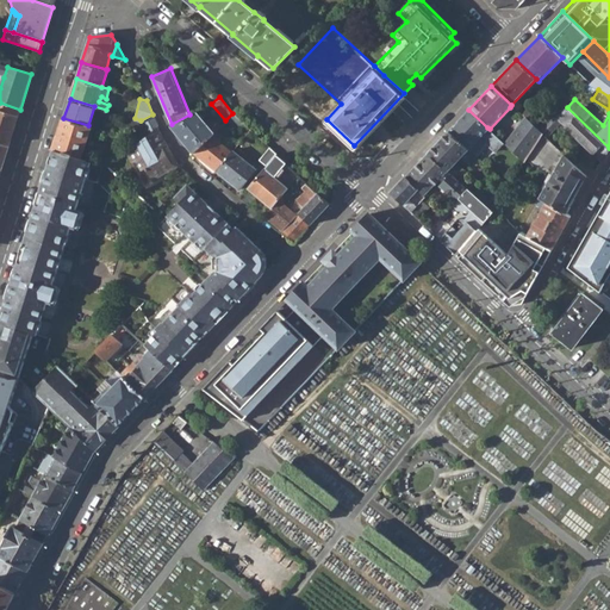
[(0,143),(8,147),(20,110),(0,103),(0,143)]
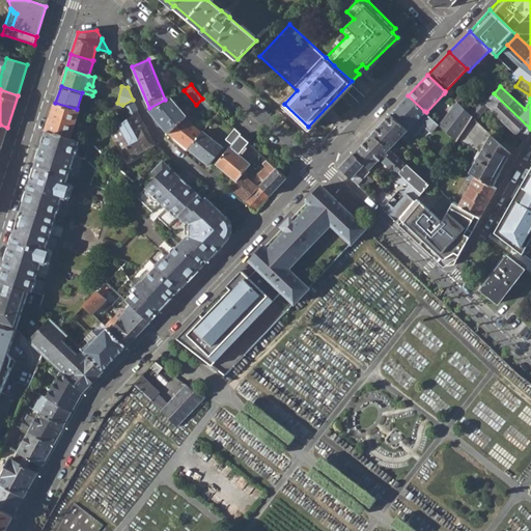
[(453,94),(451,96),(457,103),(473,117),(485,104),(494,93),(488,89),(471,110),(453,94)]
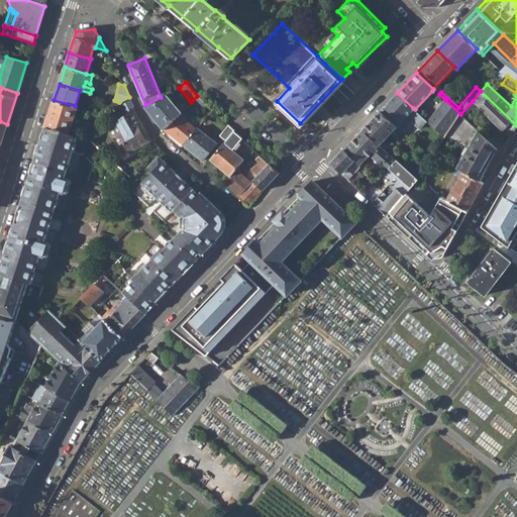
[(433,97),(441,104),(445,100),(439,94),(433,89),(432,91),(435,94),(433,97)]
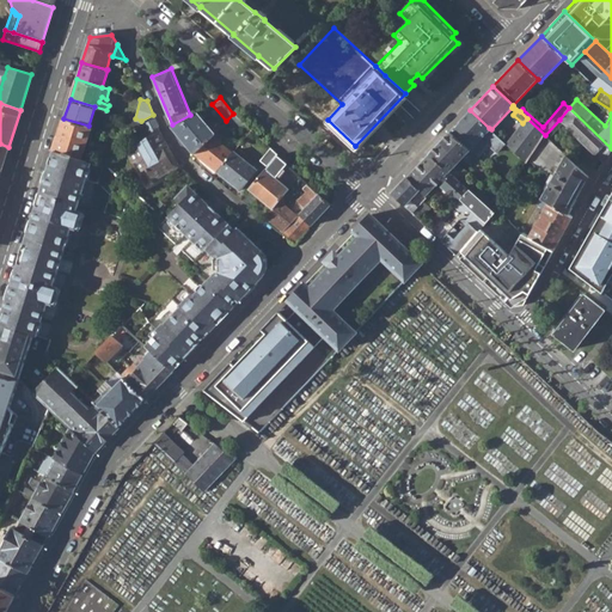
[(611,148),(569,108),(560,120),(604,161),(611,148)]
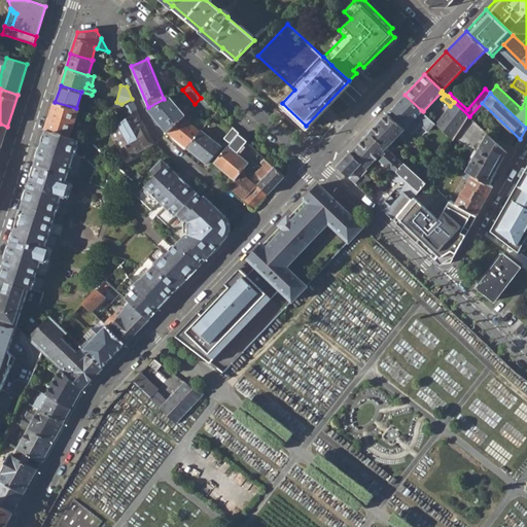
[(413,130),(425,127),(432,119),(423,111),(421,110),(405,95),(386,114),(403,130),(410,135),(413,130)]
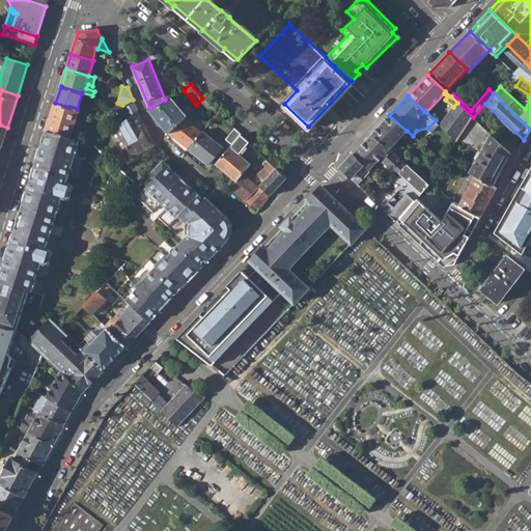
[(149,108),(169,132),(186,116),(187,114),(180,107),(172,96),(165,100),(149,108)]
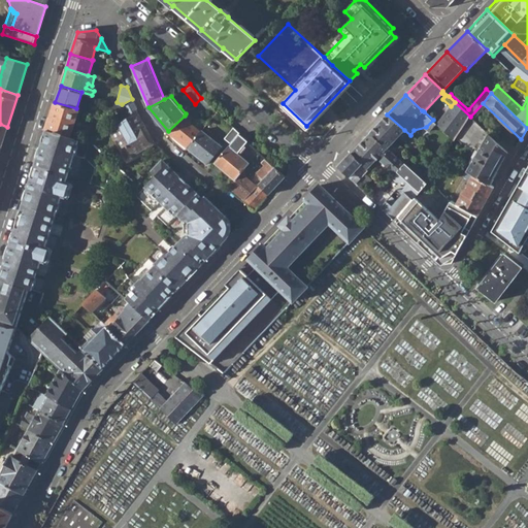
[(117,122),(120,123),(133,111),(135,109),(137,107),(132,99),(122,104),(117,122)]
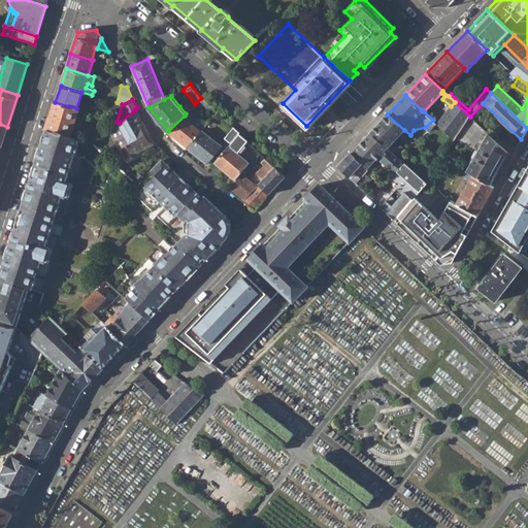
[(186,100),(179,106),(186,113),(192,107),(186,100)]
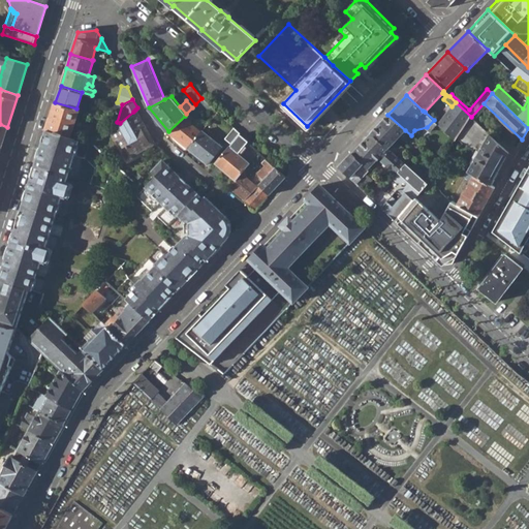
[(55,102),(47,129),(70,136),(79,110),(76,109),(55,102)]
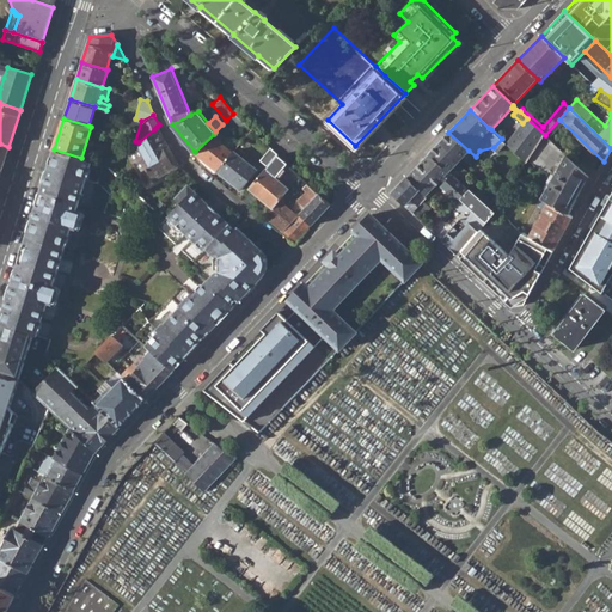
[(507,142),(527,161),(545,135),(527,118),(522,123),(507,142)]
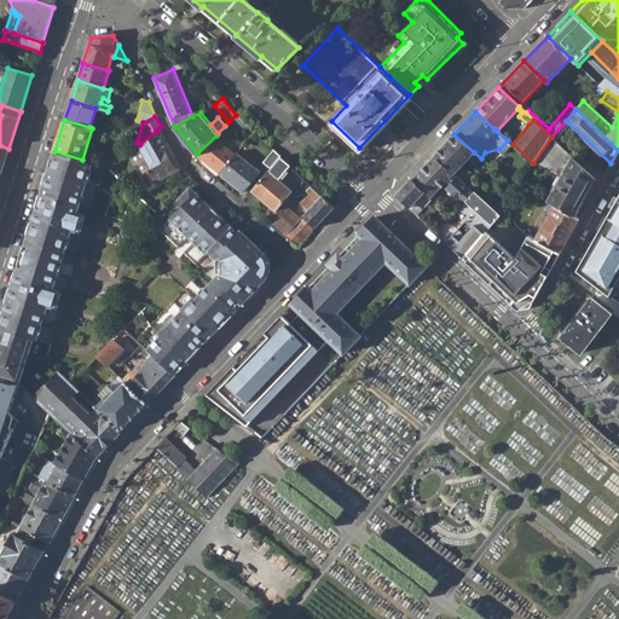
[(146,171),(154,183),(167,174),(166,172),(180,165),(171,151),(168,152),(156,131),(140,144),(127,154),(134,165),(137,162),(143,172),(146,171)]
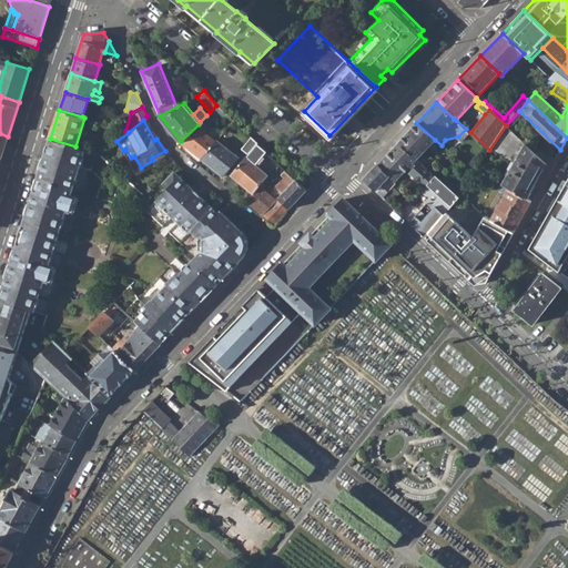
[(416,123),(397,142),(416,159),(428,148),(435,153),(442,145),(435,140),(416,123)]
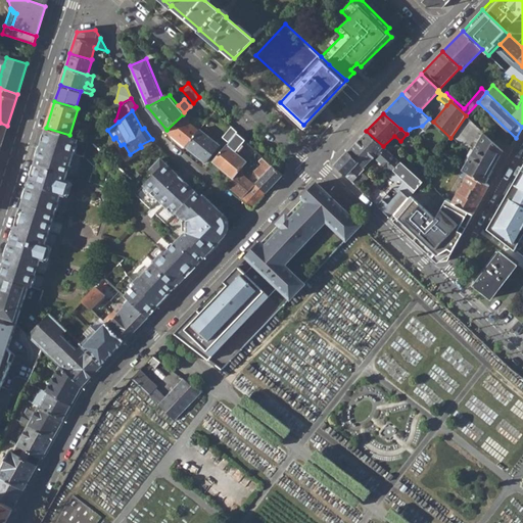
[(167,130),(185,145),(198,130),(187,120),(188,119),(183,114),(167,130)]
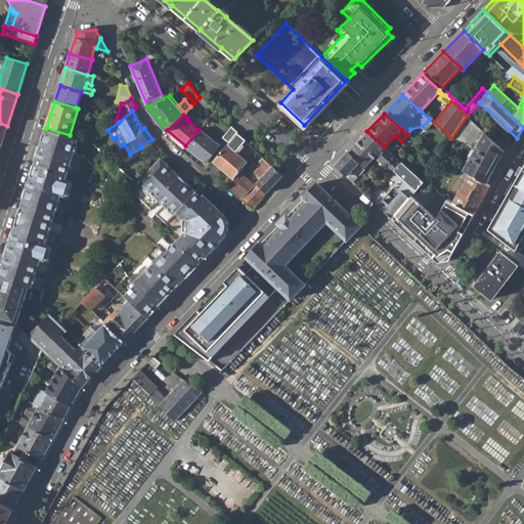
[(440,157),(469,174),(486,183),(505,151),(467,116),(451,138),(440,157)]
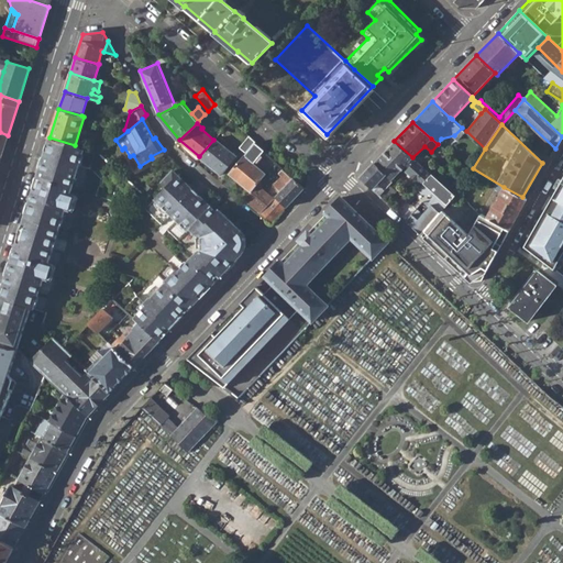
[(47,262),(65,208),(69,209),(70,207),(73,197),(74,195),(69,194),(78,165),(91,168),(100,177),(95,195),(111,199),(120,172),(100,153),(75,145),(50,138),(32,192),(35,194),(33,200),(30,199),(24,217),(26,217),(18,244),(19,245),(17,252),(15,251),(15,253),(13,252),(0,294),(0,296),(31,306),(37,284),(41,285),(43,276),(47,277),(48,275),(52,266),(52,263),(47,262)]
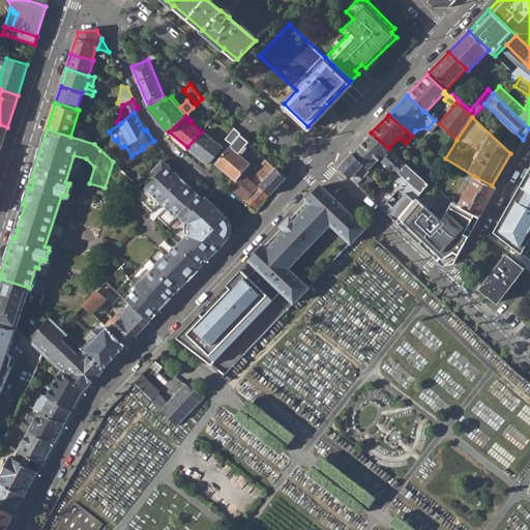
[(202,129),(201,131),(187,147),(207,163),(221,146),(202,129)]
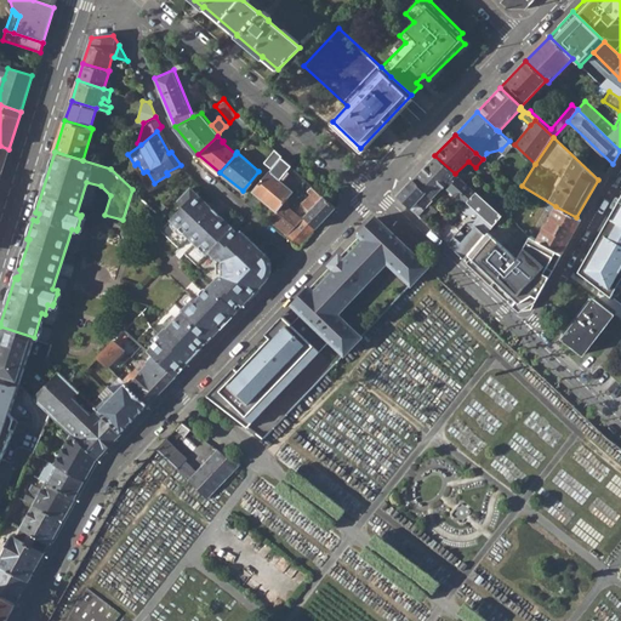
[(448,188),(466,204),(467,201),(477,192),(455,175),(455,174),(434,155),(411,181),(431,198),(446,182),(450,184),(448,188)]
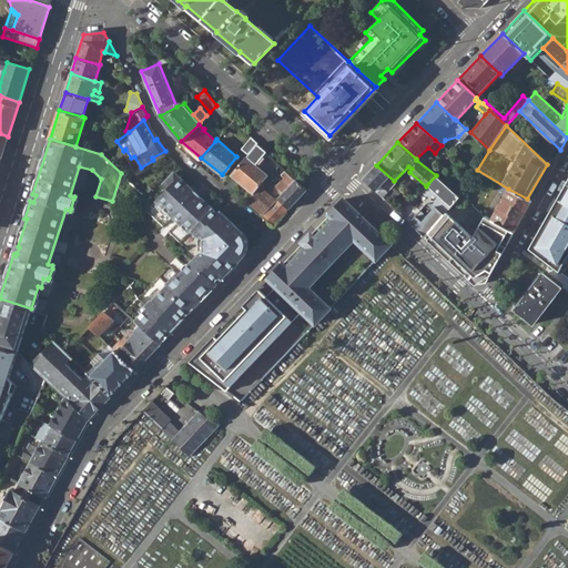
[(233,178),(254,195),(260,189),(262,186),(269,176),(256,166),(266,154),(257,146),(233,178)]
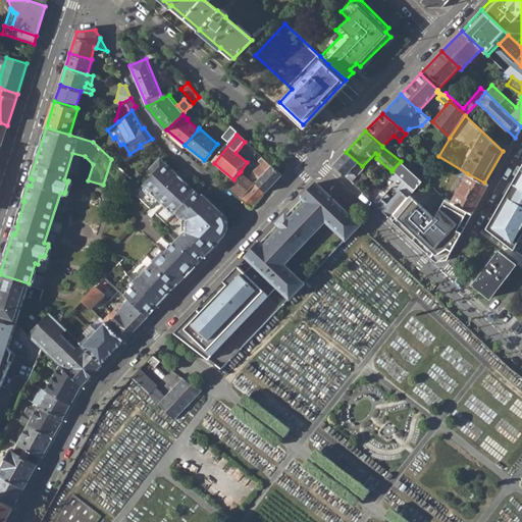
[(335,163),(353,180),(362,171),(364,168),(362,166),(346,152),(335,163)]
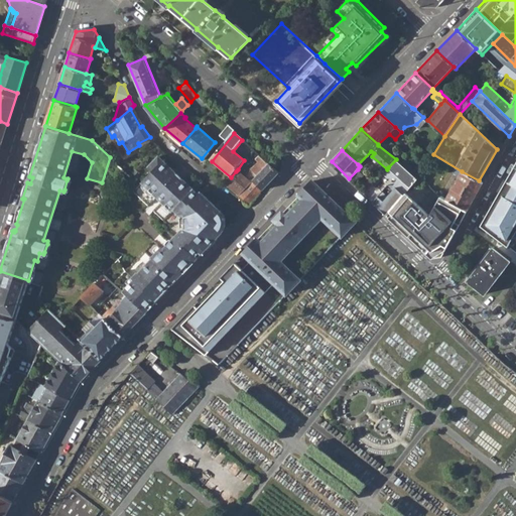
[(412,172),(418,177),(419,176),(430,158),(424,153),(412,172)]
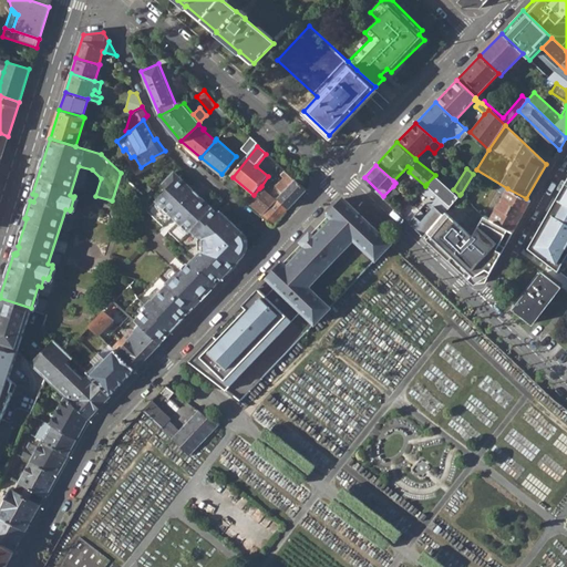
[(217,214),(173,171),(162,183),(166,187),(155,199),(188,232),(191,229),(196,235),(198,234),(202,237),(204,250),(199,255),(198,254),(178,274),(176,271),(144,303),(132,318),(140,325),(160,342),(182,319),(176,313),(182,308),(185,311),(189,310),(200,299),(197,297),(209,285),(213,287),(216,282),(214,281),(219,275),(222,277),(244,254),(241,251),(241,250),(243,249),(243,247),(243,241),(243,239),(241,238),(241,236),(240,235),(243,233),(220,210),(217,214)]
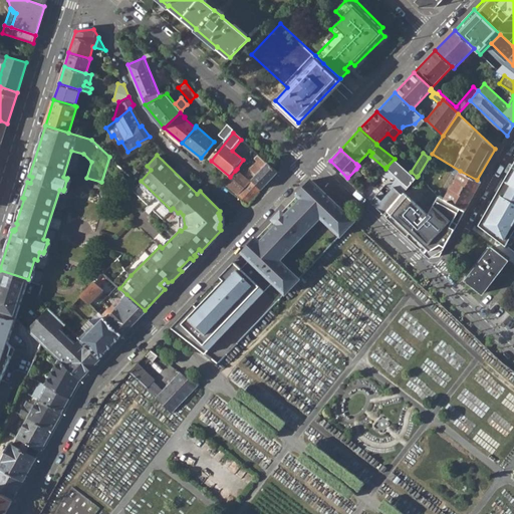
[(261,168),(248,182),(259,191),(277,172),(263,159),(257,165),(261,168)]
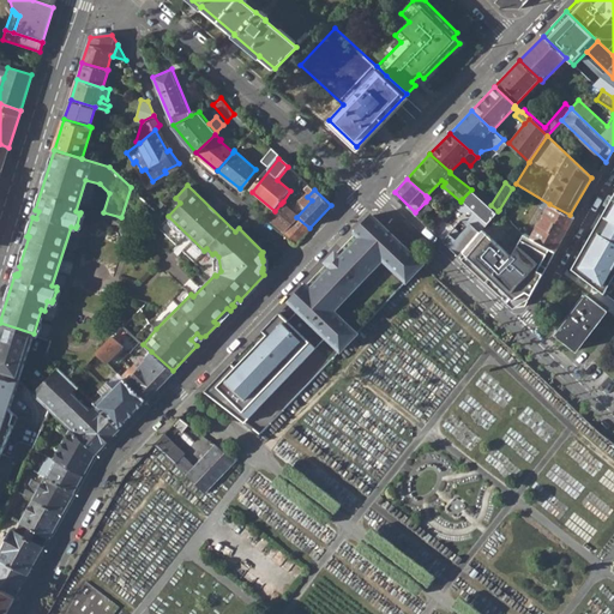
[(462,199),(489,221),(498,211),(491,205),(471,190),(462,199)]
